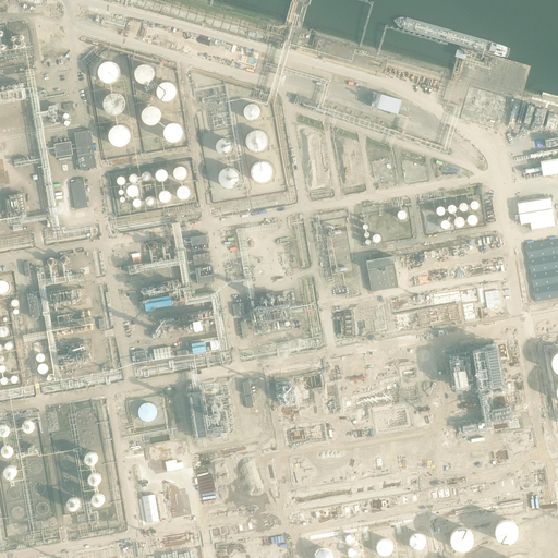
[(337,58),(340,48),(332,46),(329,56),(337,58)]
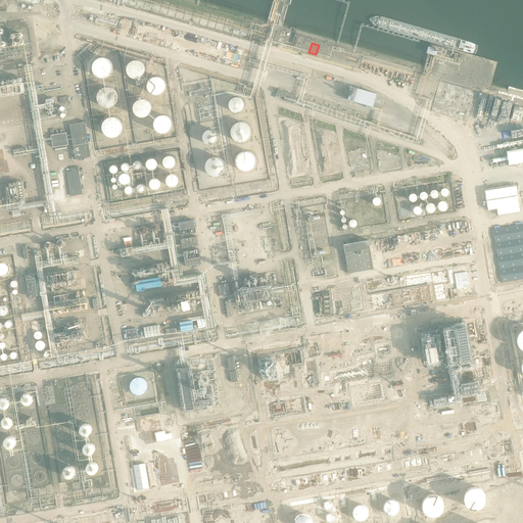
[(112,69),(112,67),(112,65),(111,63),(110,62),(109,60),(108,59),(106,58),(104,57),(102,57),(100,57),(98,57),(96,58),(95,59),(93,61),(92,62),(92,64),(91,66),(91,68),(92,70),(92,73),(93,75),(95,76),(96,77),(98,78),(100,78),(102,79),(104,78),(106,78),(108,77),(109,75),(110,74),(111,72),(112,69)]
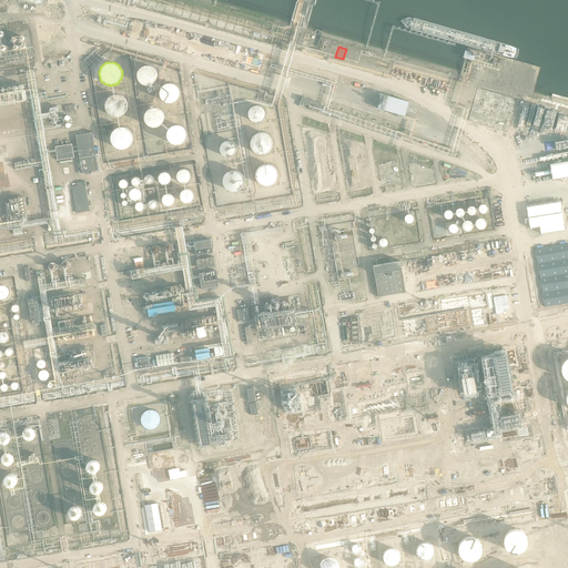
[(156,75),(156,74),(156,72),(156,70),(155,69),(154,68),(153,67),(151,66),(150,64),(148,64),(146,64),(144,64),(143,66),(141,67),(140,68),(139,70),(139,71),(138,73),(138,74),(139,77),(139,78),(140,80),(141,81),(143,82),(144,83),(146,83),(148,83),(150,83),(151,82),(153,81),(154,80),(155,79),(156,78),(156,75)]
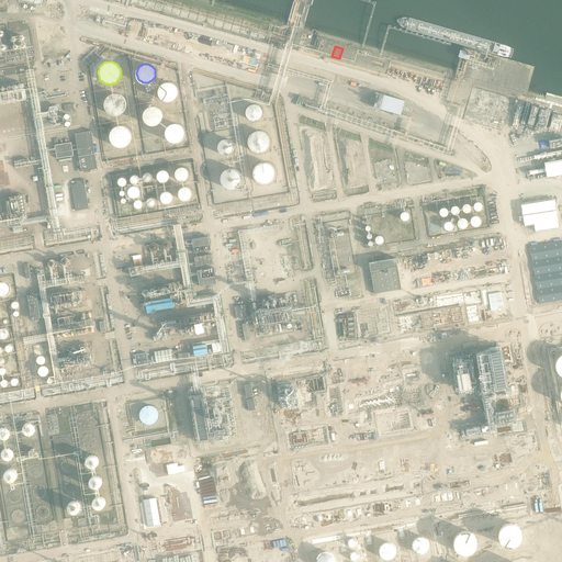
[(177,93),(177,92),(177,90),(177,88),(176,87),(175,85),(172,83),(171,82),(169,82),(168,82),(166,82),(164,82),(161,83),(160,85),(159,86),(158,87),(157,89),(157,91),(157,93),(157,94),(158,97),(159,98),(160,100),(161,101),(164,101),(166,102),(167,102),(169,102),(171,101),(172,100),(175,99),(176,98),(177,96),(177,93)]
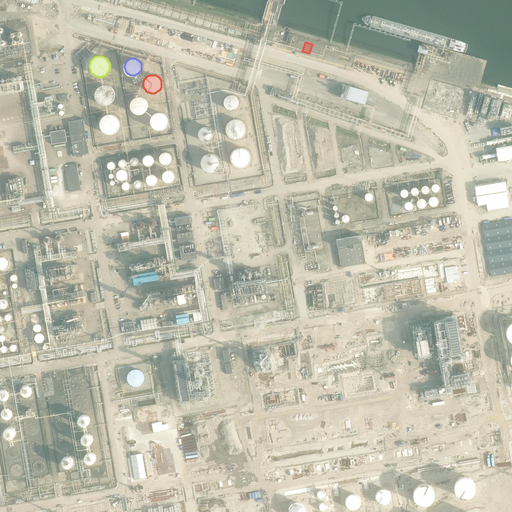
[(0,92),(22,89),(20,76),(0,78),(0,92)]
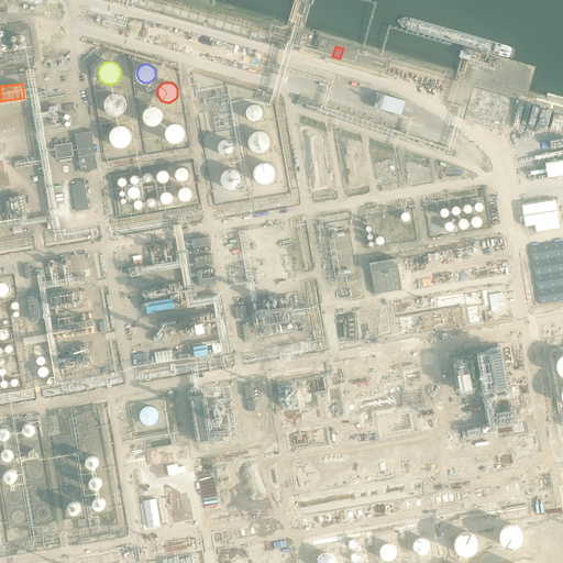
[(470,88),(460,121),(498,132),(507,103),(511,105),(514,97),(505,94),(504,98),(470,88)]
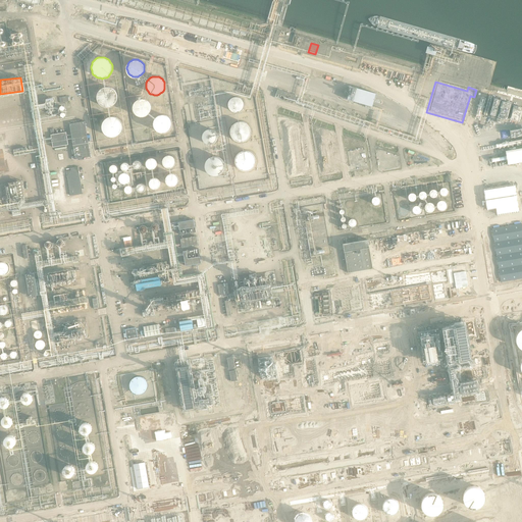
[(350,85),(347,97),(373,104),(376,91),(350,85)]
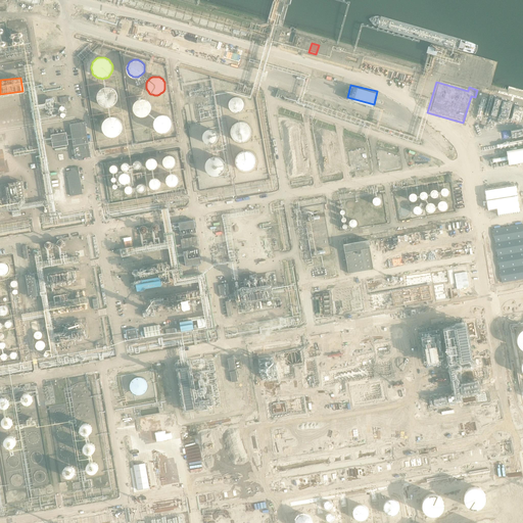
[(117,99),(117,97),(117,95),(116,93),(115,92),(114,90),(113,89),(111,88),(109,87),(107,87),(105,87),(104,87),(102,88),(100,89),(99,91),(98,92),(97,94),(97,96),(97,98),(97,100),(98,102),(99,103),(100,105),(102,106),(104,107),(105,107),(107,107),(109,107),(111,106),(113,105),(114,104),(115,103),(116,101),(117,99)]
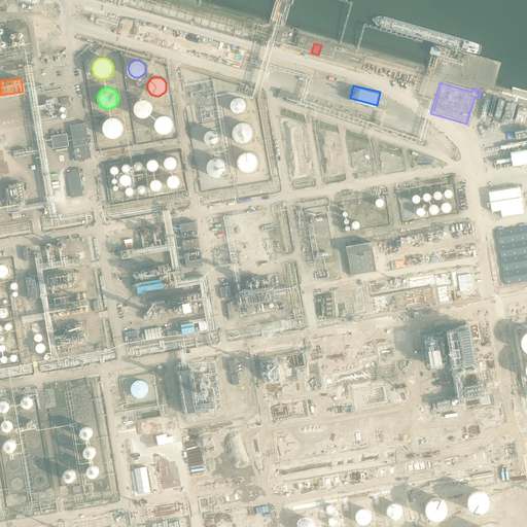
[(299,98),(281,91),(278,99),(296,105),(299,98)]
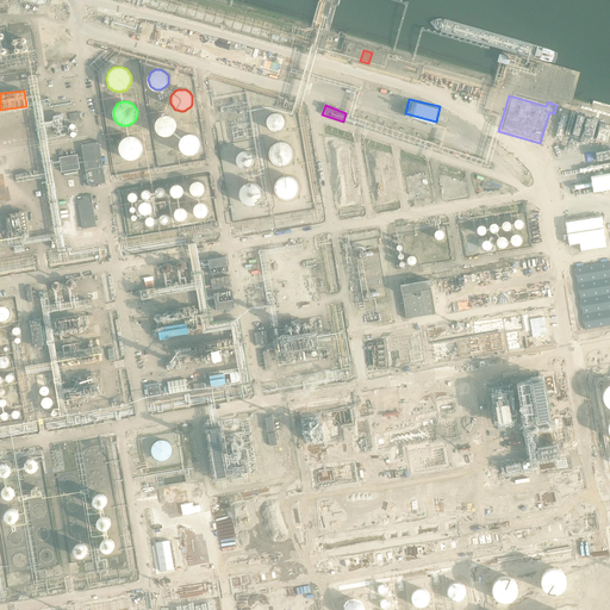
[(63,113),(51,114),(54,129),(66,128),(63,113)]
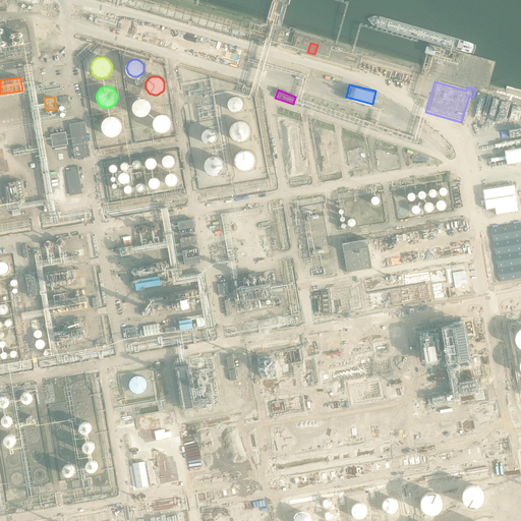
[(243,106),(243,105),(243,103),(243,102),(242,101),(241,99),(240,98),(238,98),(237,97),(236,97),(234,97),(232,97),(231,98),(230,99),(229,100),(228,101),(227,103),(227,104),(227,106),(227,107),(228,109),(229,110),(230,111),(231,112),(232,113),(234,113),(236,113),(237,113),(238,112),(240,112),(241,111),(242,109),(243,108),(243,106)]
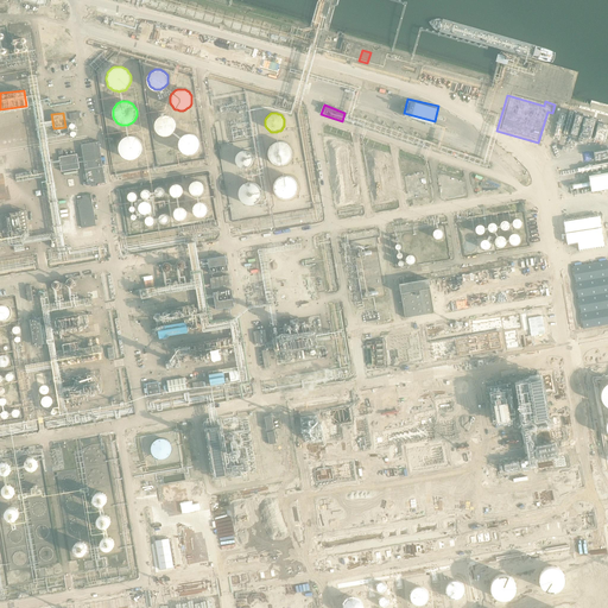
[(176,126),(176,124),(176,122),(175,120),(175,119),(173,118),(171,116),(170,115),(168,114),(166,114),(164,114),(163,114),(160,115),(159,116),(158,118),(157,120),(156,121),(156,124),(156,125),(156,127),(157,128),(158,131),(159,132),(160,133),(163,133),(164,134),(166,134),(168,134),(170,133),(171,132),(173,131),(175,130),(175,128),(176,126)]
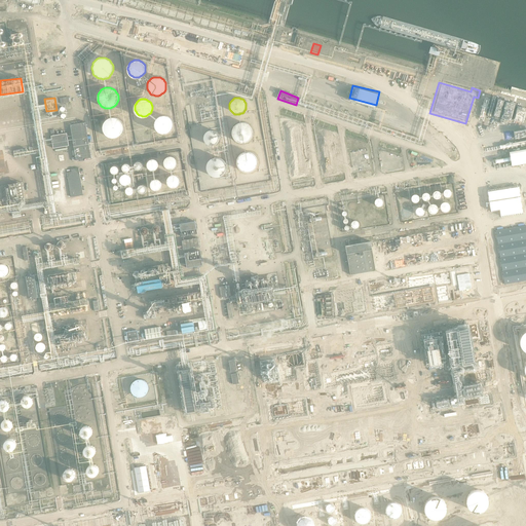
[(171,125),(171,123),(171,122),(170,120),(170,119),(168,117),(166,116),(165,115),(163,115),(162,115),(160,115),(159,115),(157,116),(156,117),(155,118),(154,119),(153,121),(153,123),(153,124),(153,126),(154,127),(155,129),(156,130),(157,132),(159,132),(160,133),(162,133),(163,133),(165,132),(166,130),(168,129),(170,128),(170,126),(171,125)]
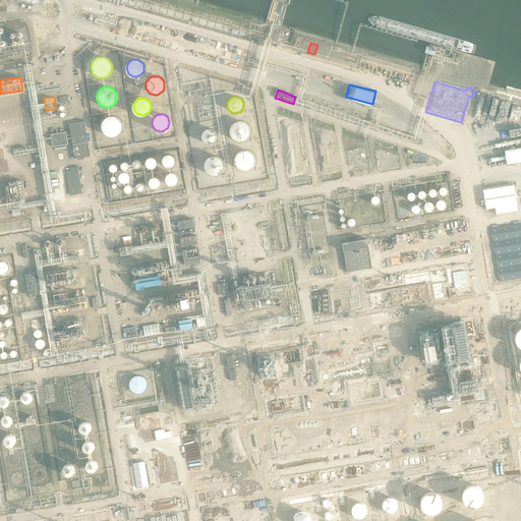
[(121,129),(122,127),(121,125),(121,123),(120,121),(119,120),(117,118),(116,117),(114,117),(112,117),(110,117),(108,117),(106,118),(105,119),(103,121),(102,122),(101,124),(101,126),(101,128),(101,130),(102,132),(103,133),(105,135),(106,136),(108,137),(110,137),(112,137),(114,137),(116,136),(117,135),(119,134),(120,132),(121,131),(121,129)]
